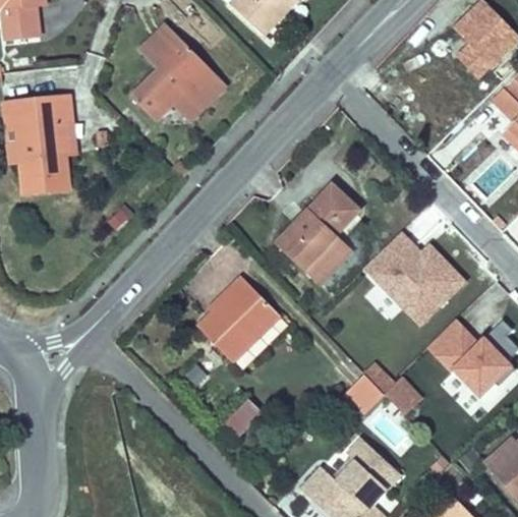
[(37,4),(37,0),(0,0),(0,18),(2,39),(37,36),(34,4),(37,4)]
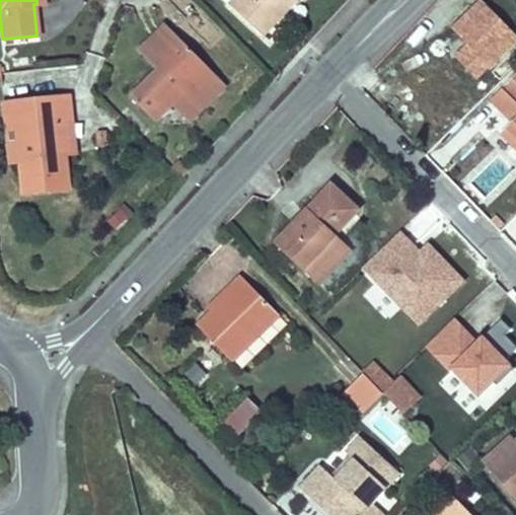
[(228,0),(227,1),(250,23),(263,11),(273,21),(292,0),(228,0)]
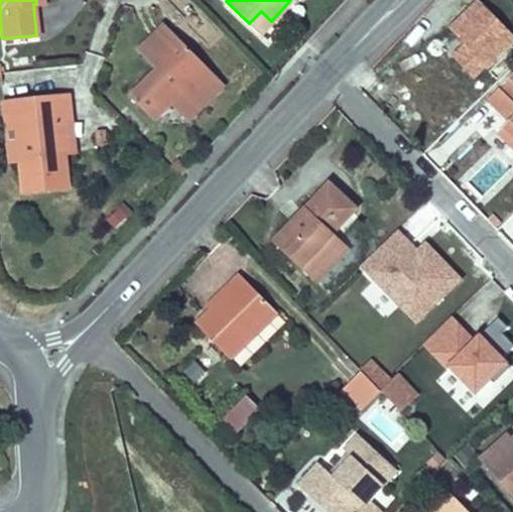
[(508,35),(475,0),(447,26),(464,42),(482,61),(508,35)]
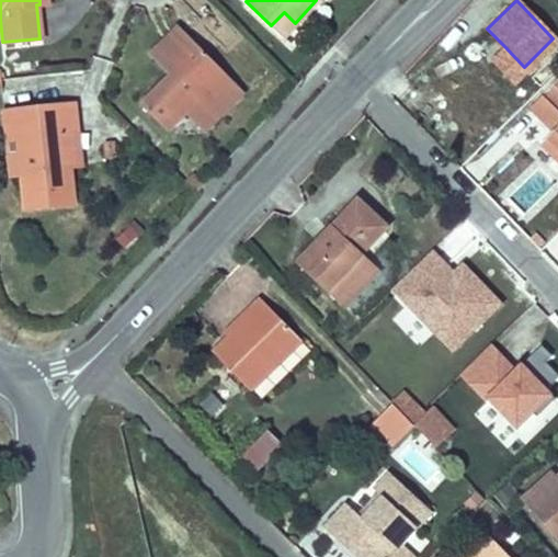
[(284,12),(271,25),(282,36),(295,23),(284,12)]
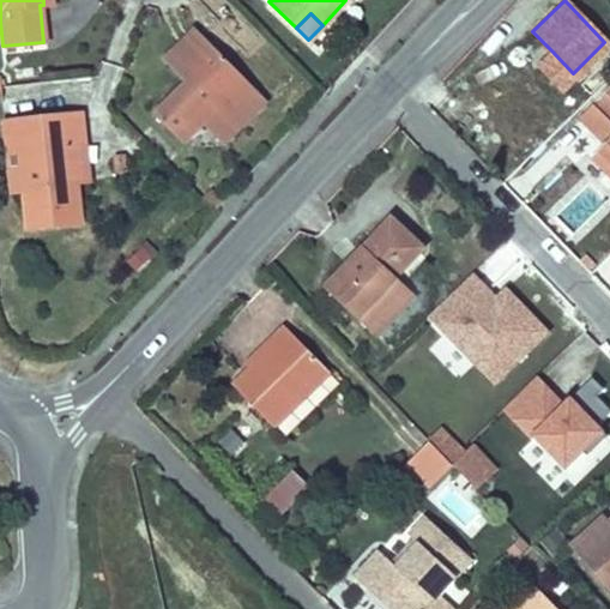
[(185,79),(151,110),(171,132),(198,107),(225,134),(263,98),(192,25),(170,47),(193,70),(185,79)]
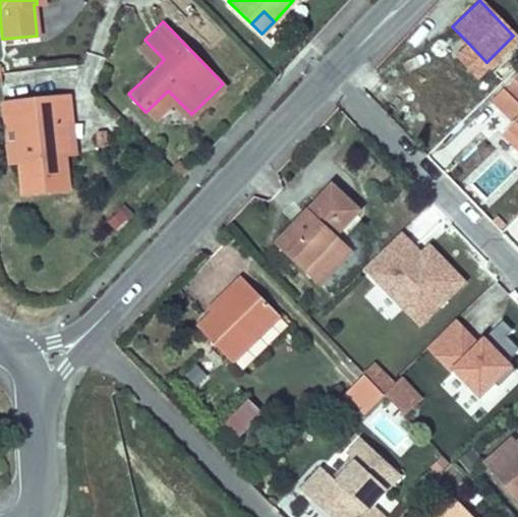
[(145,40),(137,47),(157,67),(164,59),(145,40)]
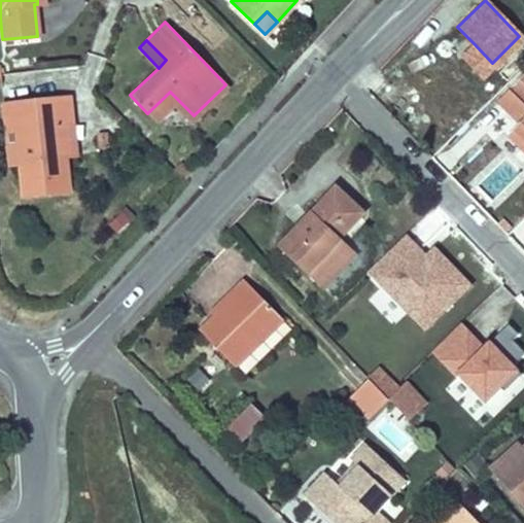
[(480,74),(492,63),(474,43),(461,56),(480,74)]
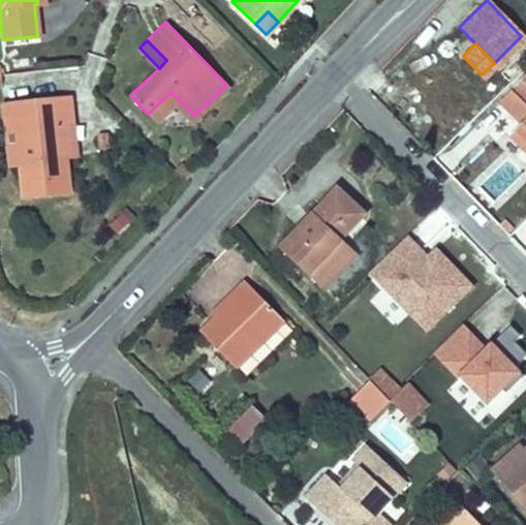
[(525,71),(509,88),(525,105),(525,115),(521,121),(508,133),(525,151),(525,71)]
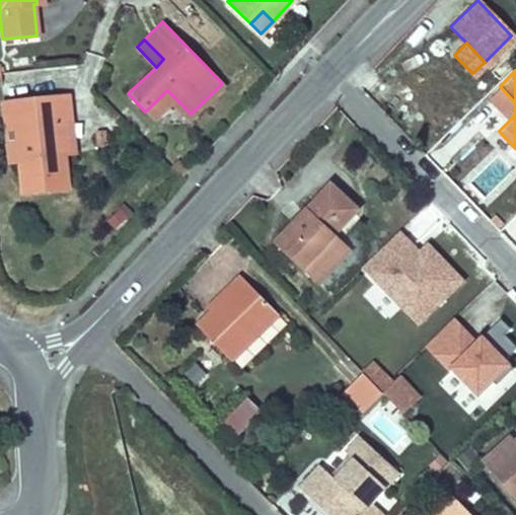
[(515,103),(500,86),(489,95),(511,119),(515,113),(515,103)]
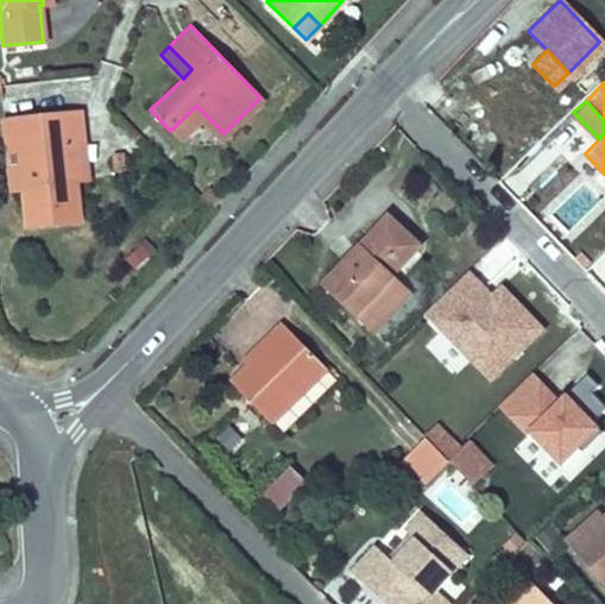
[(196,106),(170,131),(178,140),(199,121),(218,139),(224,133),(196,106)]
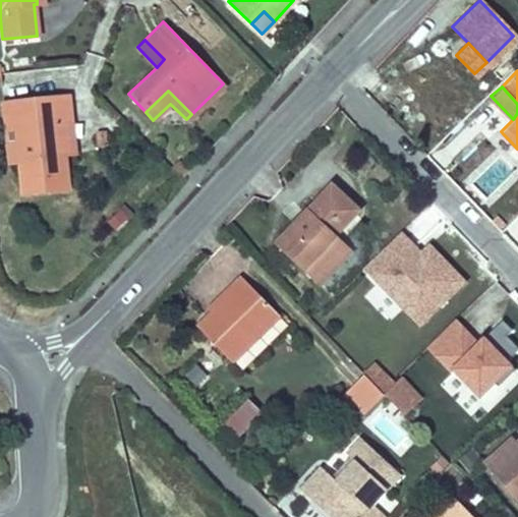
[(14,122),(18,160),(21,191),(66,186),(62,152),(59,119),(68,118),(65,95),(21,99),(24,121),(14,122)]
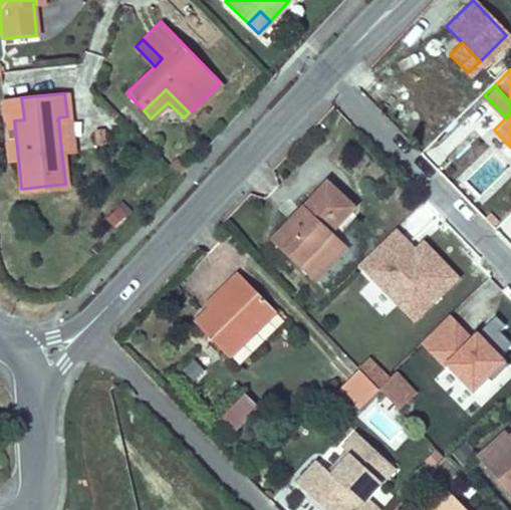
[(8,158),(18,158),(14,120),(24,119),(21,97),(1,99),(8,158)]
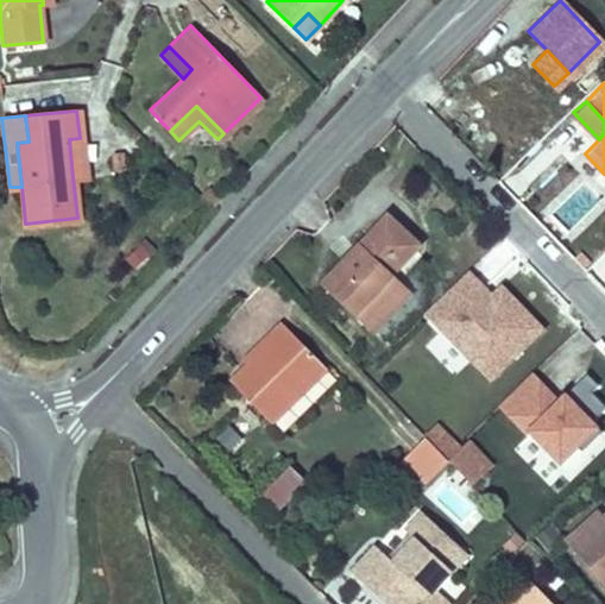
[(80,138),(69,139),(73,177),(84,176),(80,138)]
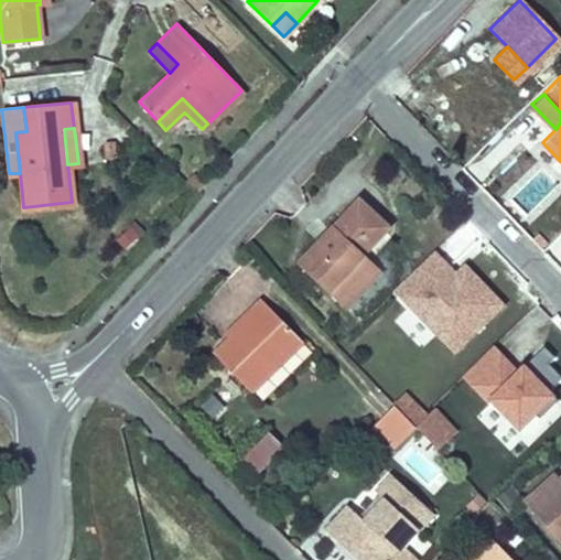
[(190,174),(185,180),(196,190),(201,184),(190,174)]
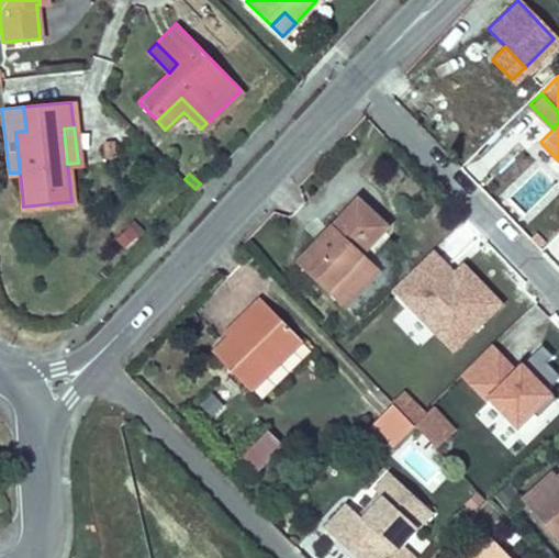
[(298,259),(336,297),(369,261),(359,252),(383,225),(355,198),(298,259)]
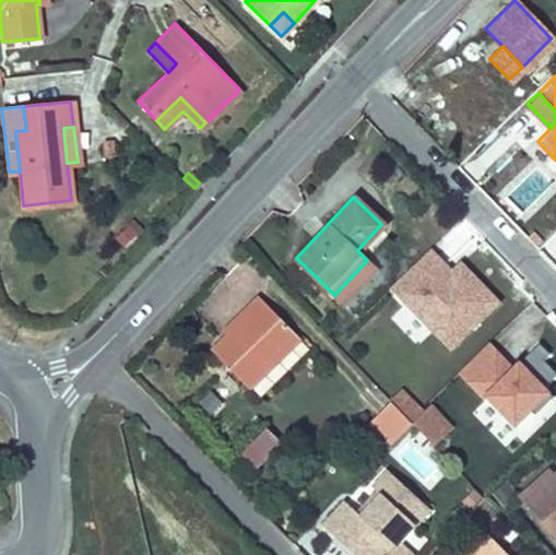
[(114,235),(125,245),(141,227),(129,217),(114,235)]
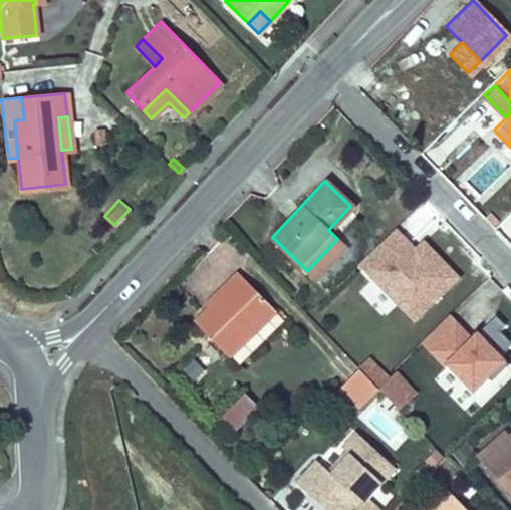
[(357,264),(375,283),(413,248),(395,229),(357,264)]
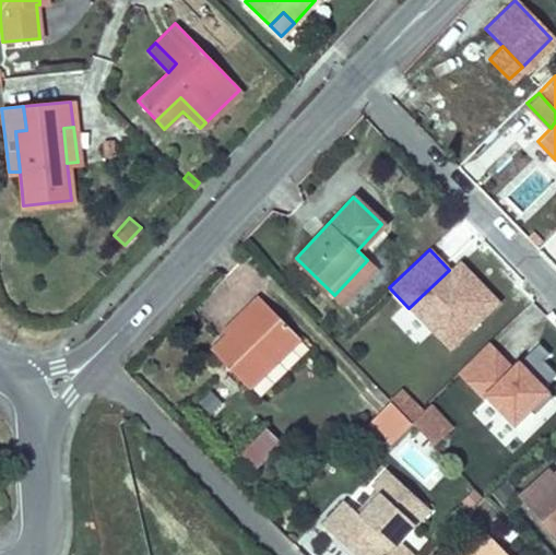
[(367,260),(334,295),(342,302),(375,268),(367,260)]
